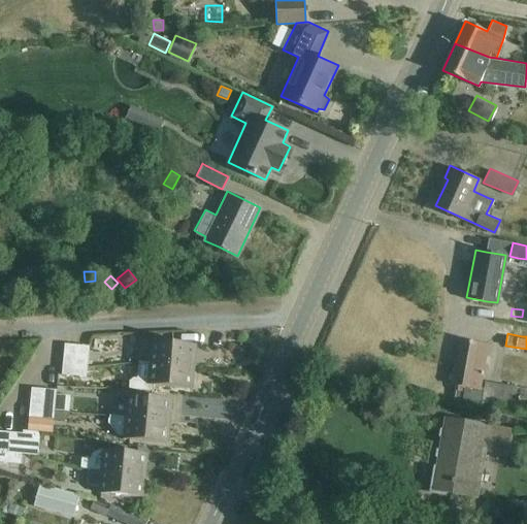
[(104,337),(94,336),(93,349),(103,350),(104,337)]
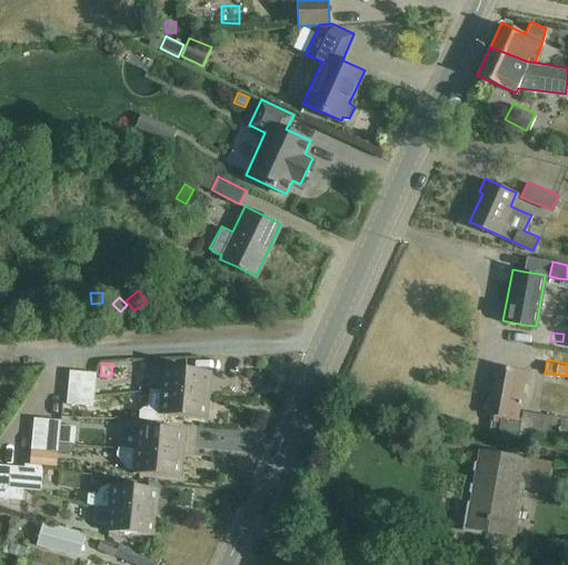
[(209,369),(165,366),(156,365),(149,373),(148,388),(203,393),(205,384),(208,384),(209,369)]
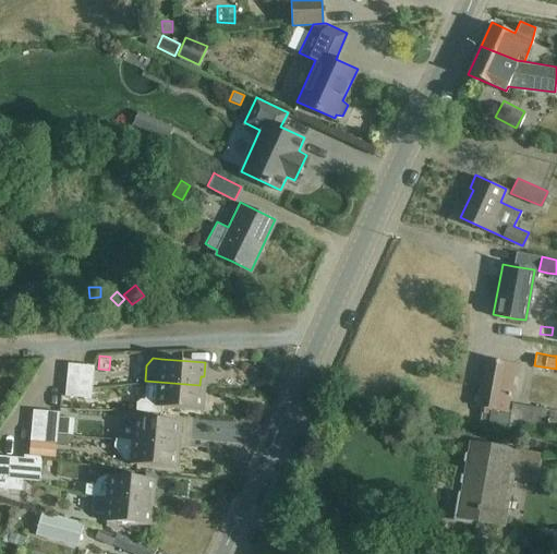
[(482,405),(481,410),(479,423),(509,429),(509,424),(541,430),(544,407),(512,401),(511,410),(506,410),(515,363),(485,358),(476,405),(482,405)]
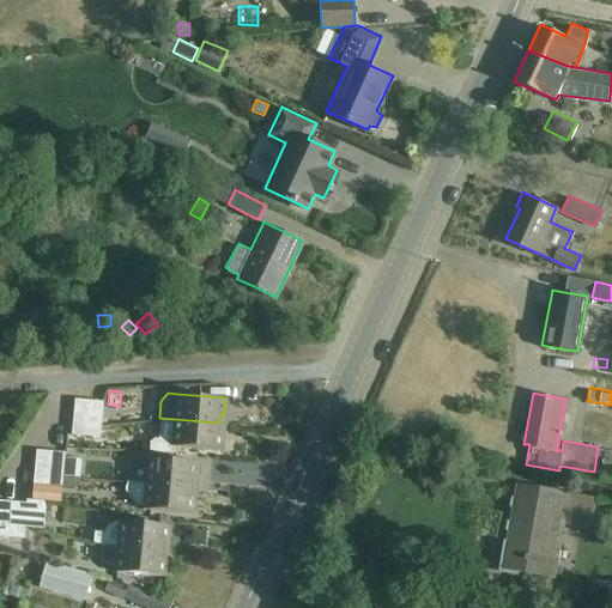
[(85,433),(89,399),(74,396),(72,432),(85,433)]
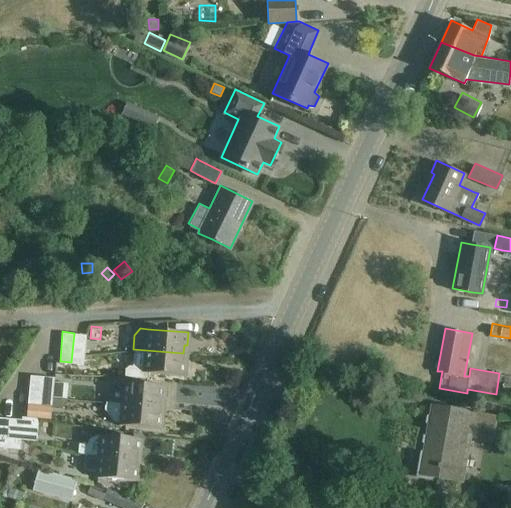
[(74,333),(71,362),(83,363),(86,334),(74,333)]
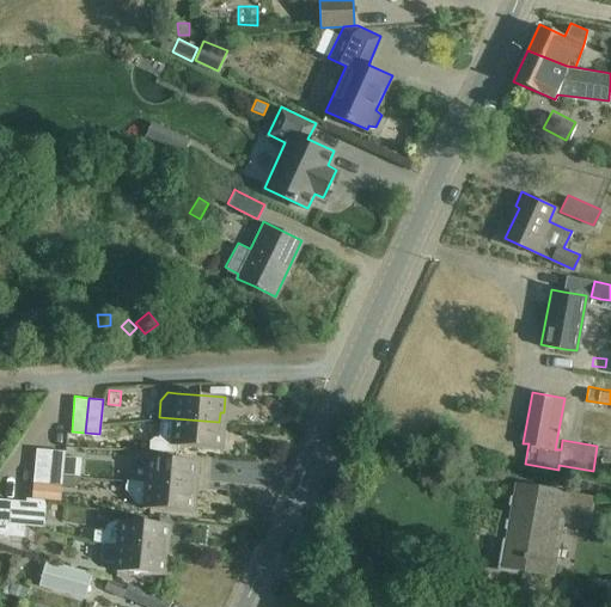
[(218,431),(219,422),(159,417),(158,435),(153,435),(150,440),(148,448),(172,451),(172,443),(220,448),(222,431),(218,431)]
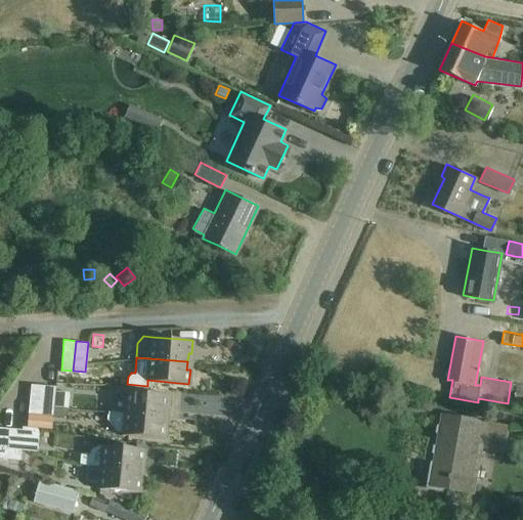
[(41,414),(43,384),(31,383),(29,414),(41,414)]
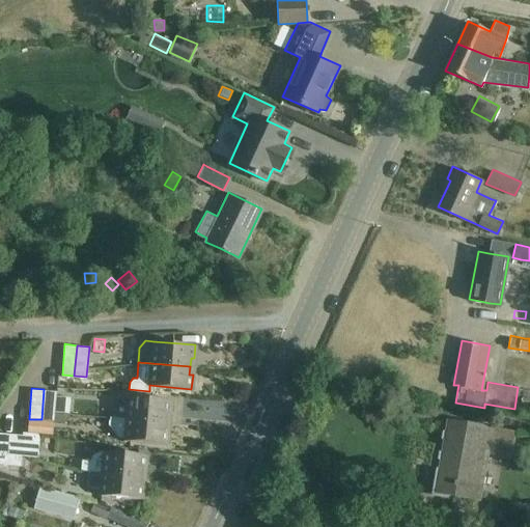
[(54,421),(54,412),(56,390),(44,389),(42,419),(54,421)]
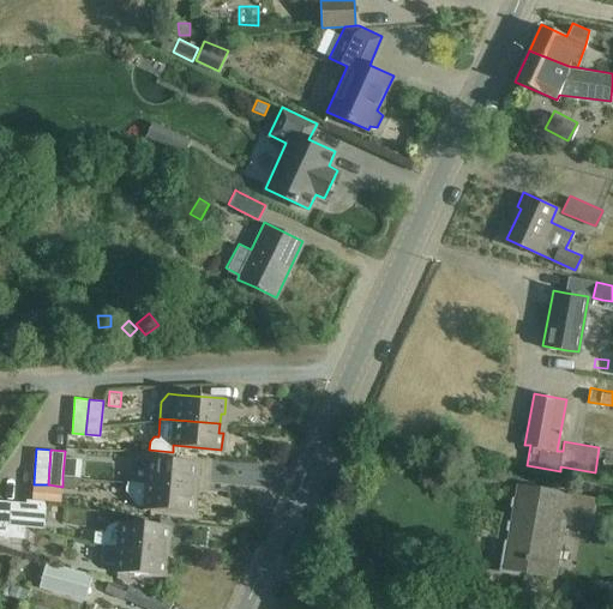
[(127,470),(126,481),(192,487),(192,477),(197,477),(198,462),(138,456),(127,470)]
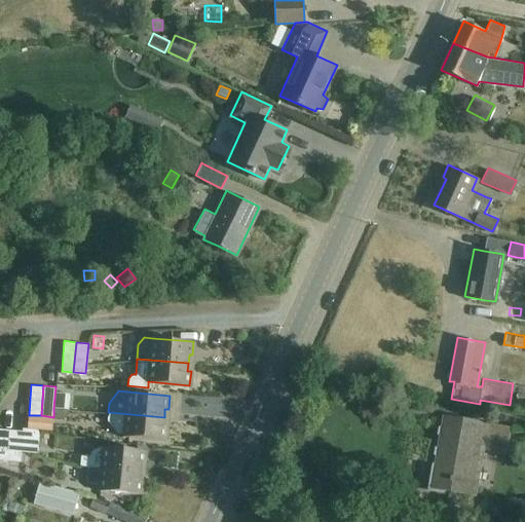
[(91,393),(78,392),(77,405),(90,406),(91,393)]
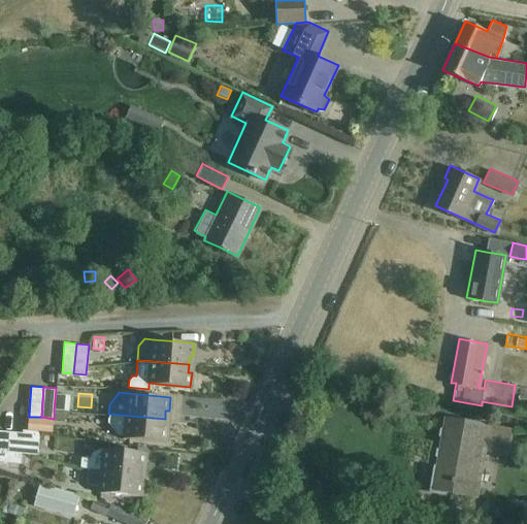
[(526,395),(519,394),(518,404),(526,404),(526,395)]
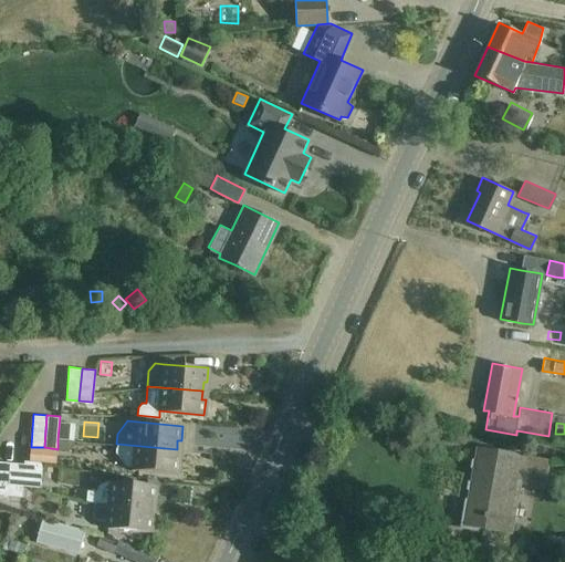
[(69,440),(58,439),(58,449),(67,449),(69,440)]
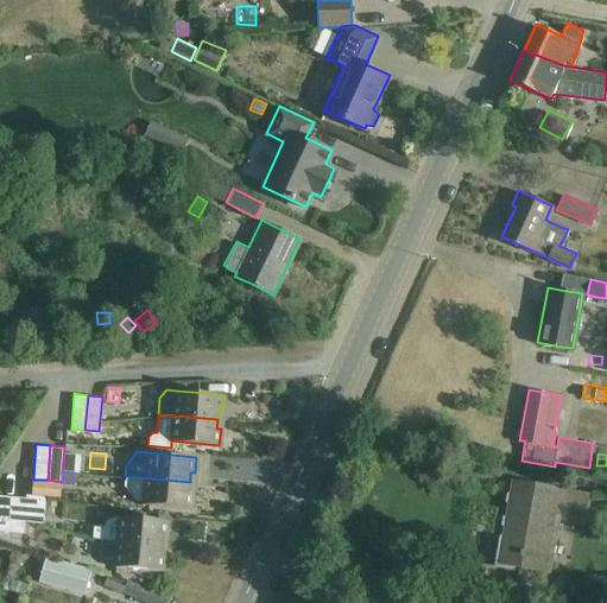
[(190,482),(125,476),(124,484),(133,497),(143,503),(191,507),(193,492),(189,492),(190,482)]
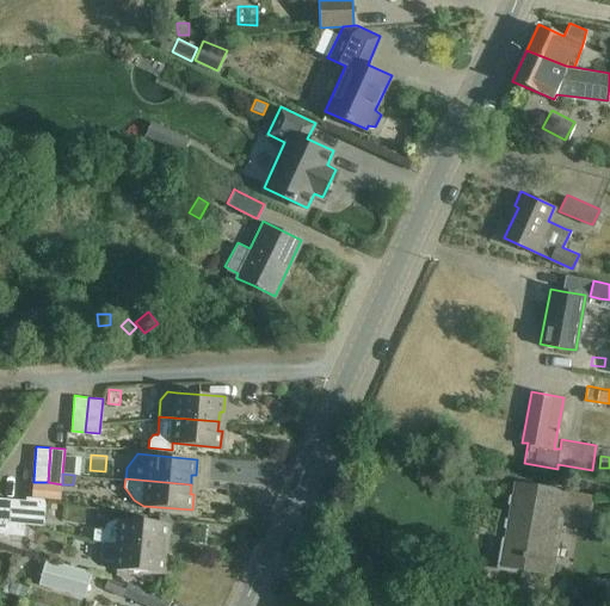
[(591,494),(515,480),(500,564),(550,574),(560,520),(585,524),(591,494)]
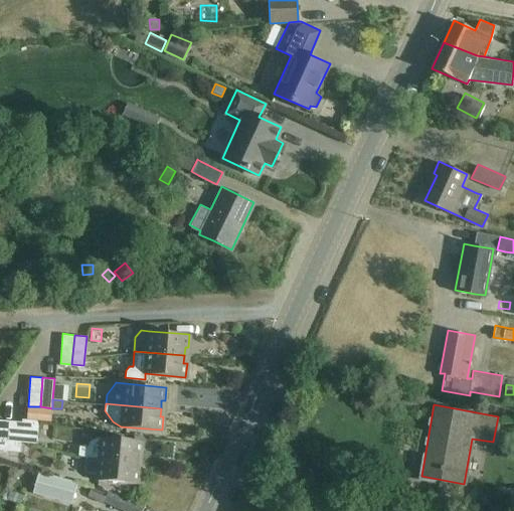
[(0,449),(8,450),(10,418),(0,417),(0,449)]
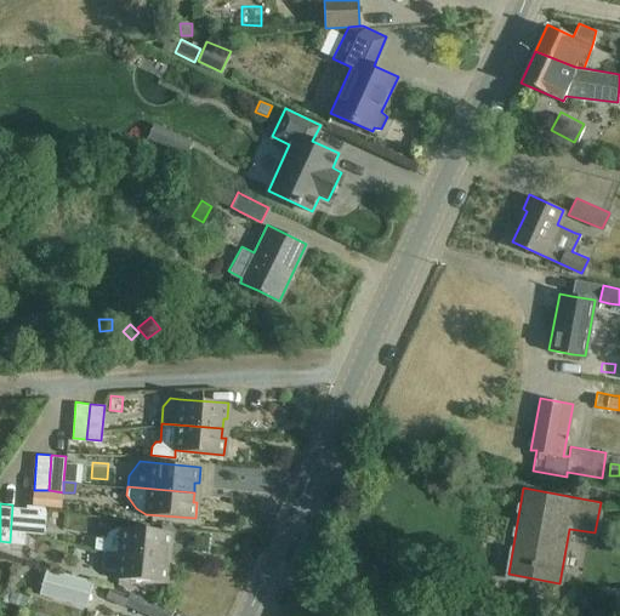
[(12,505),(10,542),(24,543),(26,531),(26,518),(27,506),(12,505)]
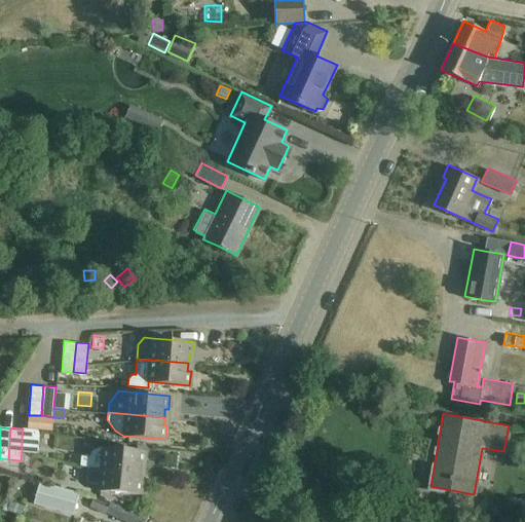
[(145,450),(103,446),(98,446),(94,447),(91,449),(89,453),(81,453),(80,463),(87,463),(86,467),(140,471),(141,462),(144,463),(145,450)]
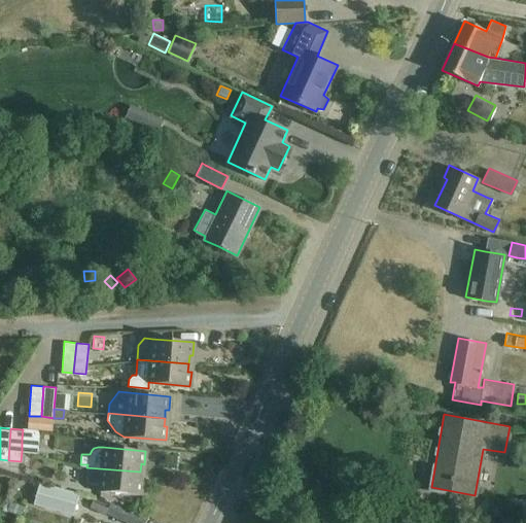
[(139,480),(140,472),(86,467),(86,479),(90,483),(100,483),(100,490),(141,494),(142,481),(139,480)]
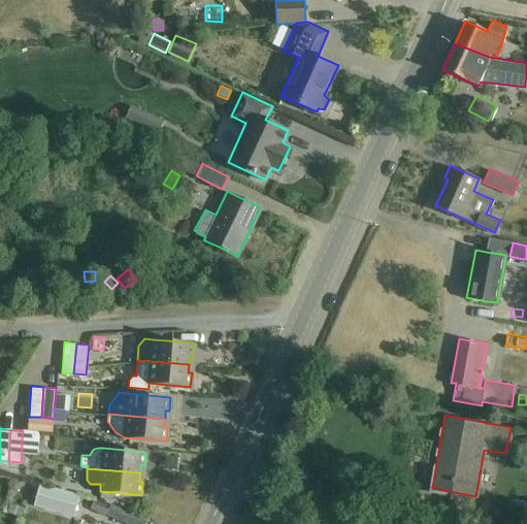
[(39,483),(33,503),(73,514),(78,494),(39,483)]
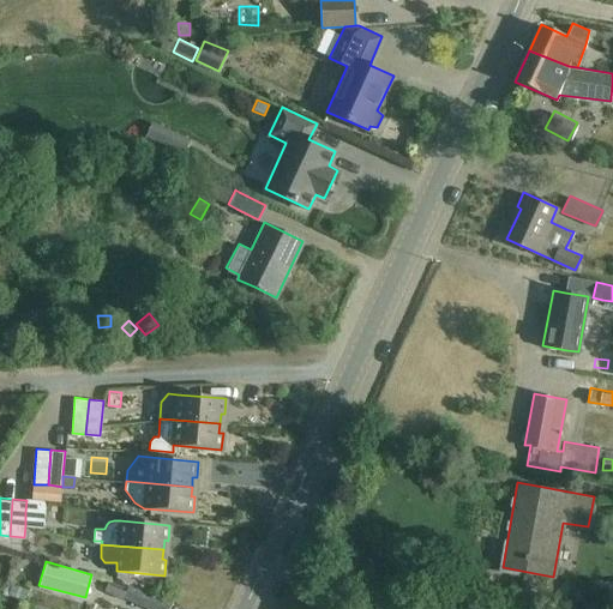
[(122,596),(151,608),(168,608),(173,601),(150,591),(128,582),(127,585),(109,577),(104,589),(122,597),(122,596)]
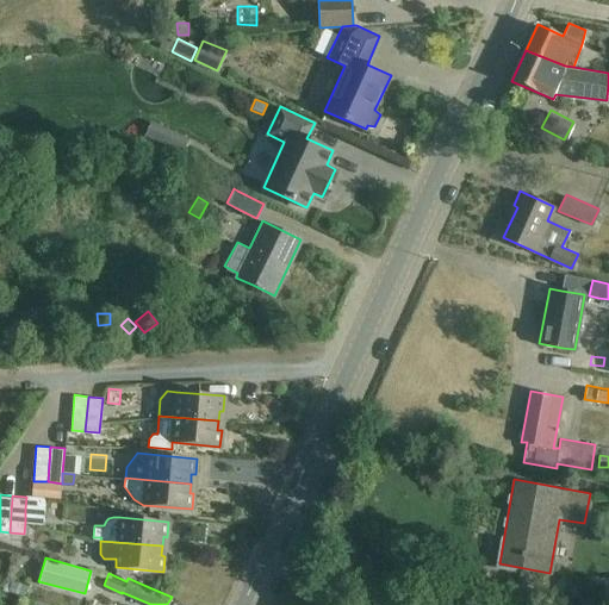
[(608,604),(608,577),(598,578),(600,604),(608,604)]
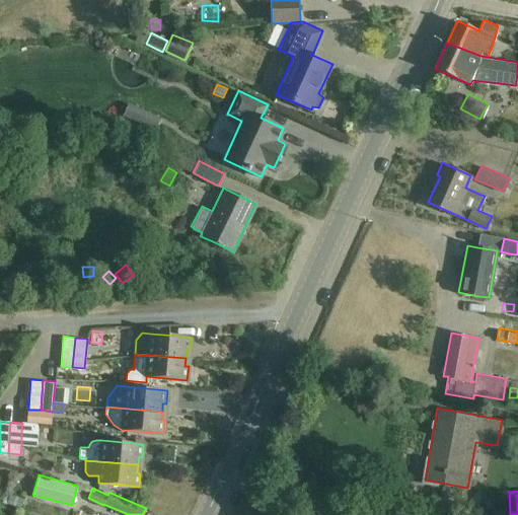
[(24,497),(9,492),(7,501),(21,505),(24,497)]
